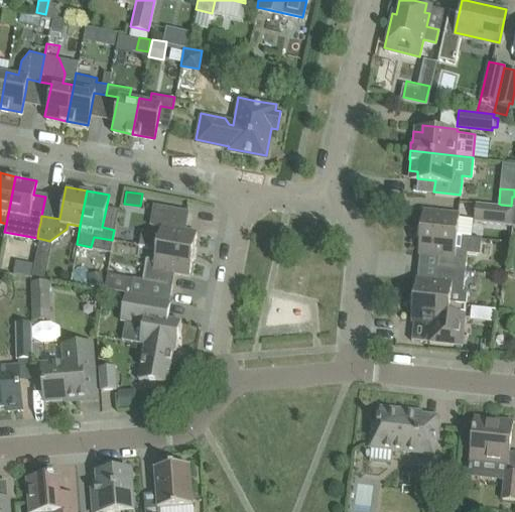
[(511,206),(501,205),(499,204),(475,202),(473,219),(511,224),(513,206),(511,206)]
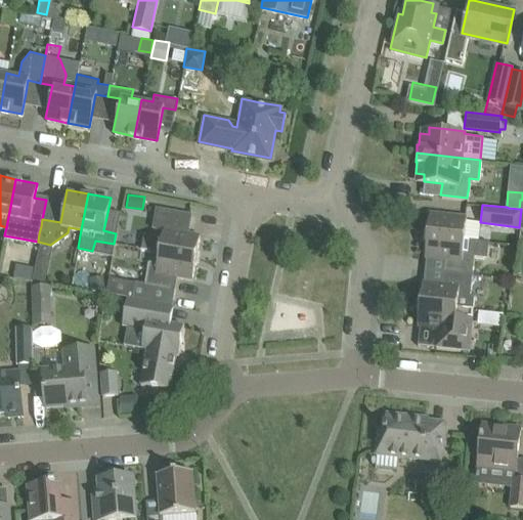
[(190,212),(155,206),(151,226),(155,227),(154,234),(143,232),(140,246),(159,250),(195,256),(199,233),(186,231),(190,212)]
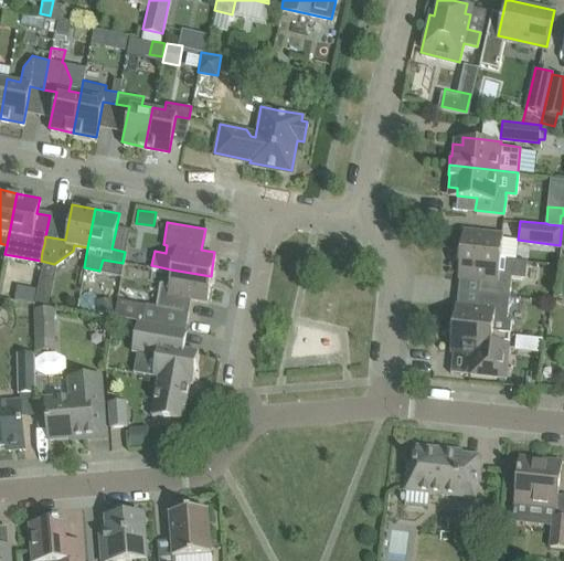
[(502,232),(485,230),(463,228),(459,252),(500,256),(502,232)]
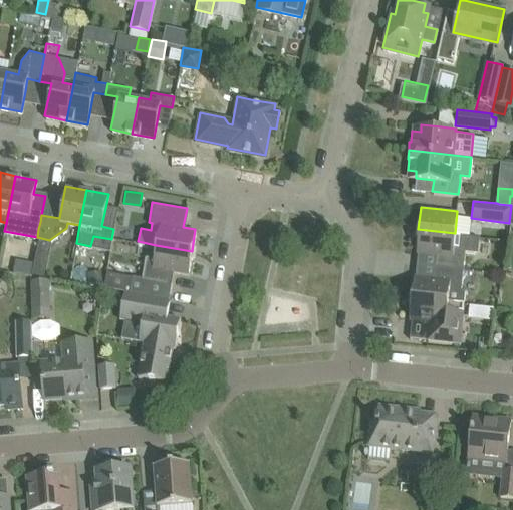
[(479,235),(455,233),(418,229),(416,251),(436,253),(435,265),(463,268),(464,250),(477,251),(479,235)]
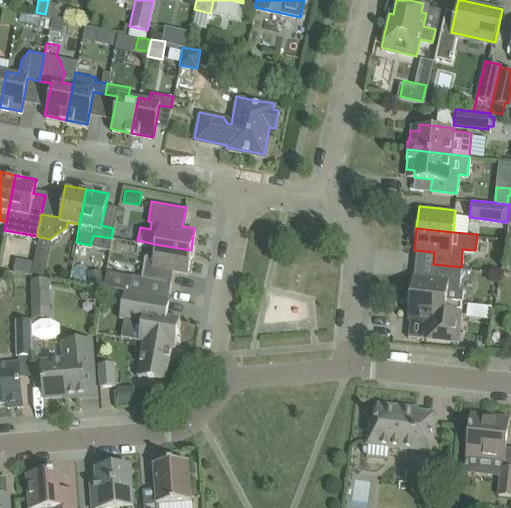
[(187,272),(191,250),(155,244),(153,255),(145,254),(141,275),(131,273),(128,290),(149,294),(167,297),(172,269),(187,272)]
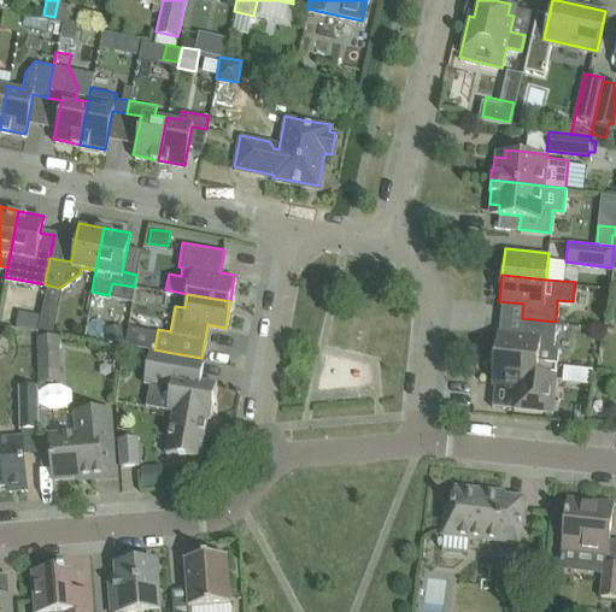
[(552,347),(556,322),(522,318),(520,333),(497,330),(493,355),(556,363),(558,347),(552,347)]
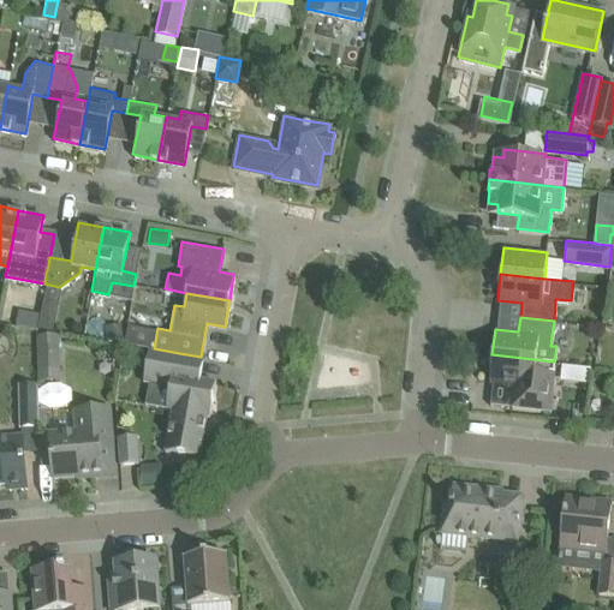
[(120,321),(103,323),(106,339),(123,336),(120,321)]
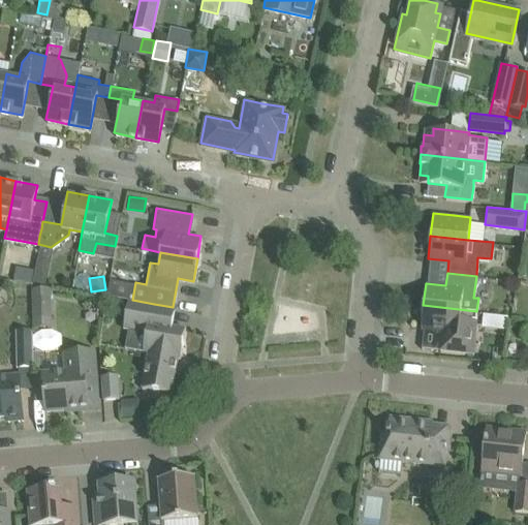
[(51,318),(50,285),(31,286),(32,319),(51,318)]
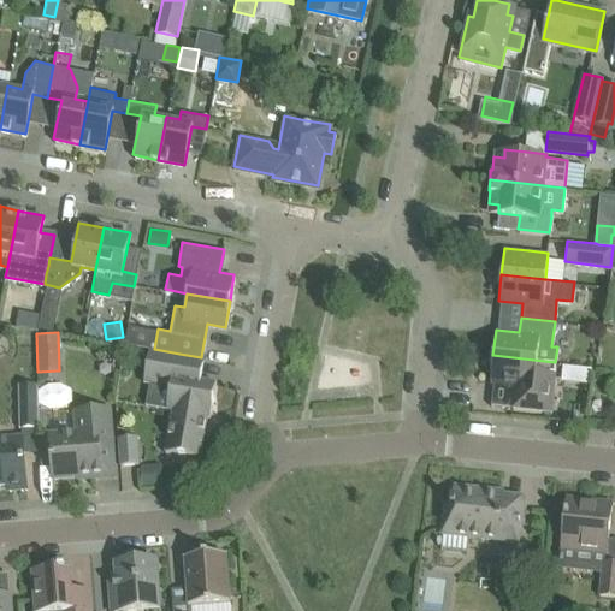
[(208,415),(216,380),(200,378),(203,359),(201,359),(201,357),(179,354),(154,349),(148,349),(143,380),(149,381),(145,404),(171,408),(206,415),(208,415)]
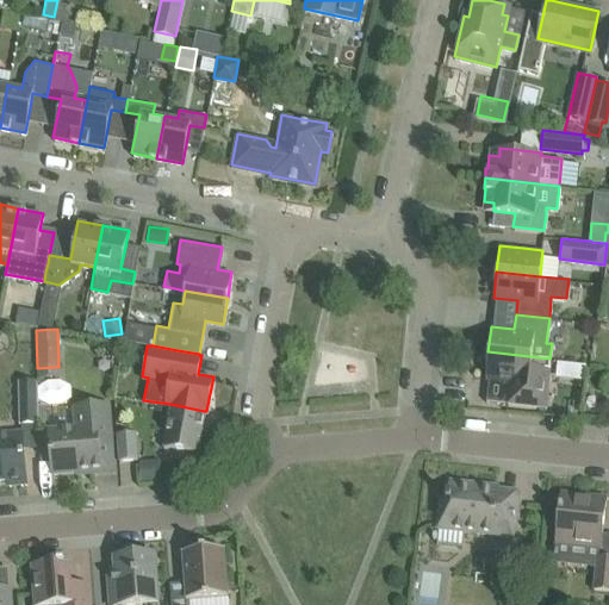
[(547,382),(550,359),(488,351),(485,378),(508,380),(505,401),(545,406),(547,382)]
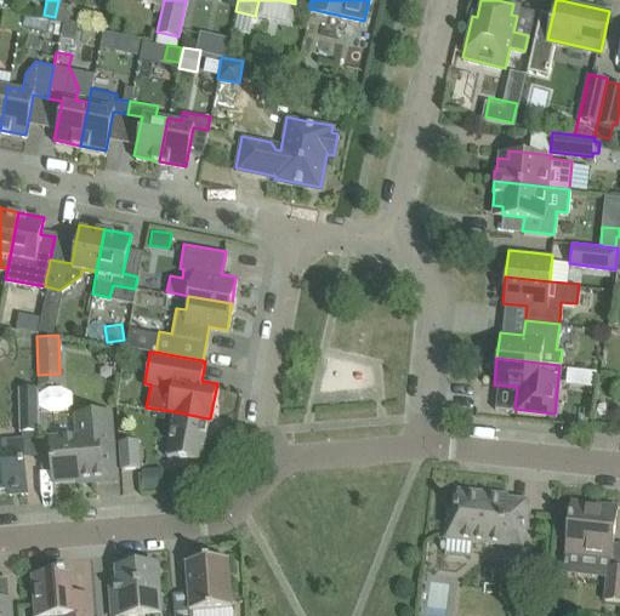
[(566,368),(566,381),(584,381),(584,368),(566,368)]
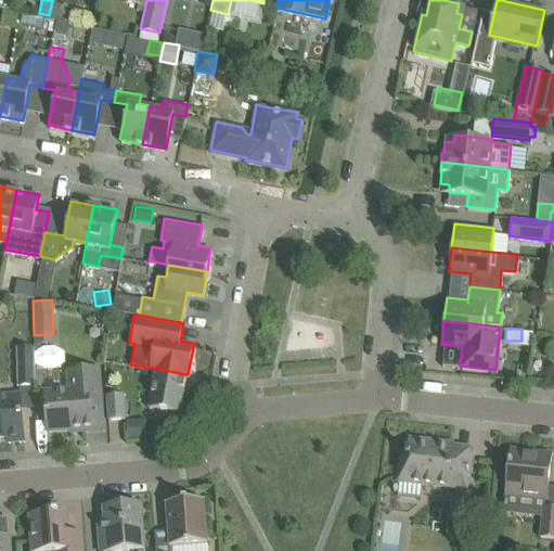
[(92,336),(90,347),(105,349),(107,338),(92,336)]
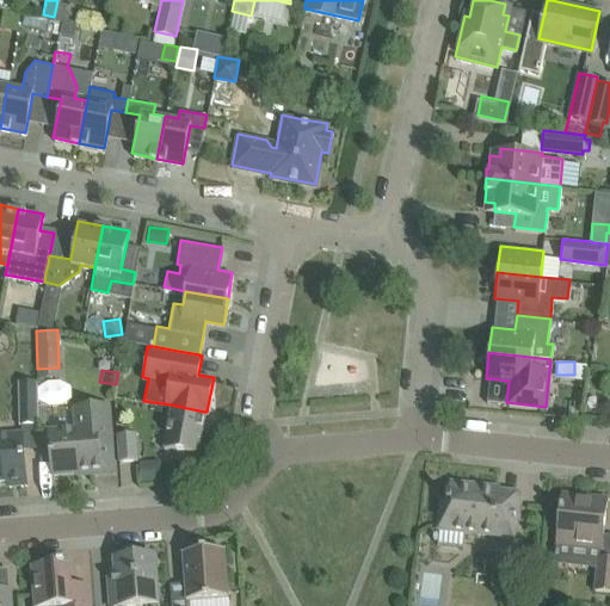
[(18,422),(37,422),(36,379),(17,379),(18,422)]
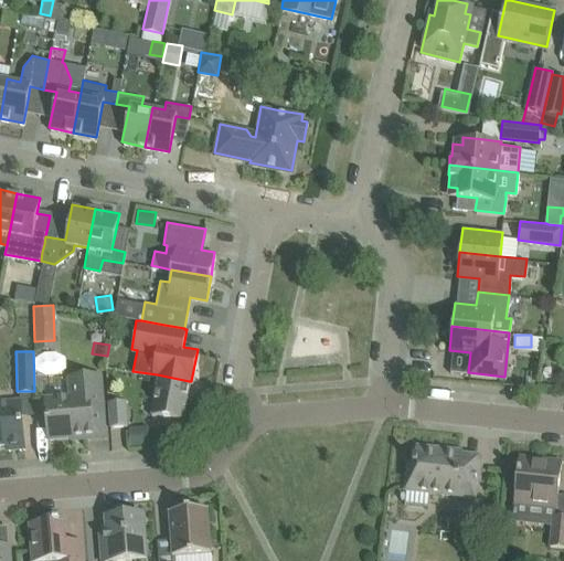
[(103,412),(100,390),(99,372),(73,374),(74,394),(44,397),(48,436),(87,434),(86,414),(103,412)]
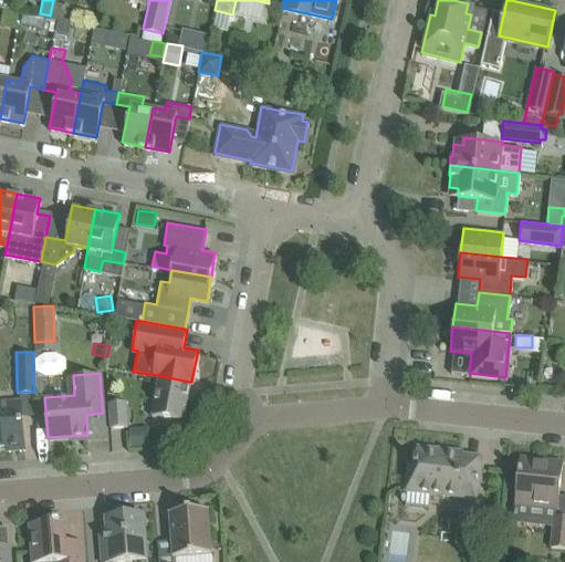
[(182,419),(189,382),(157,375),(155,393),(150,414),(182,419)]
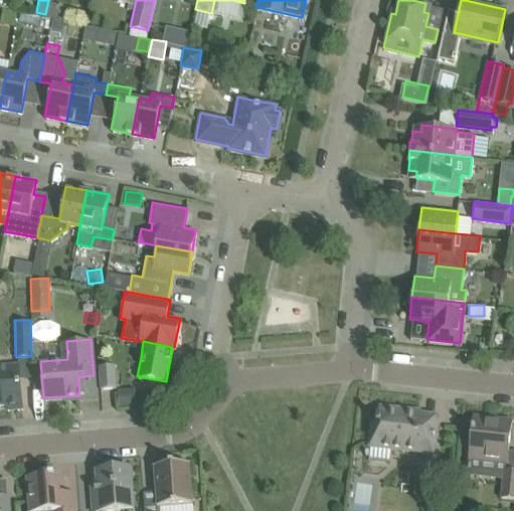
[(0,404),(21,402),(19,382),(18,362),(0,363),(0,404)]
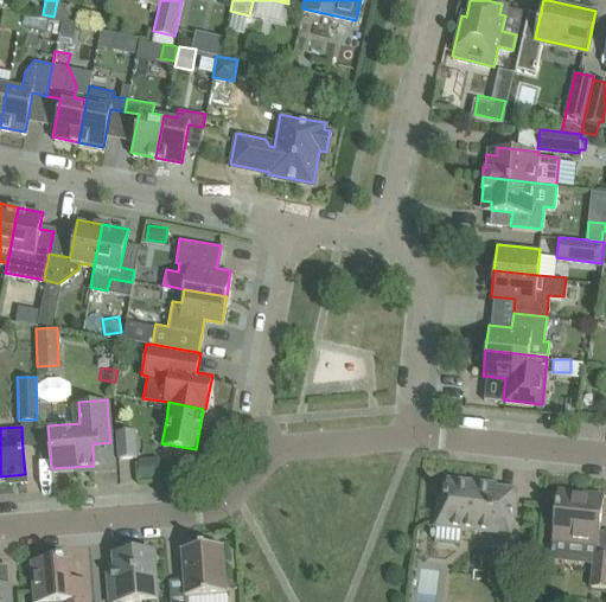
[(136,454),(136,428),(115,428),(115,454),(136,454)]
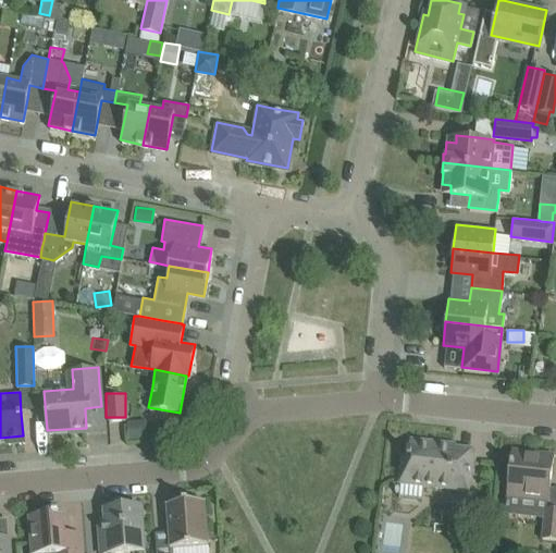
[(146,422),(126,425),(127,439),(147,437),(146,422)]
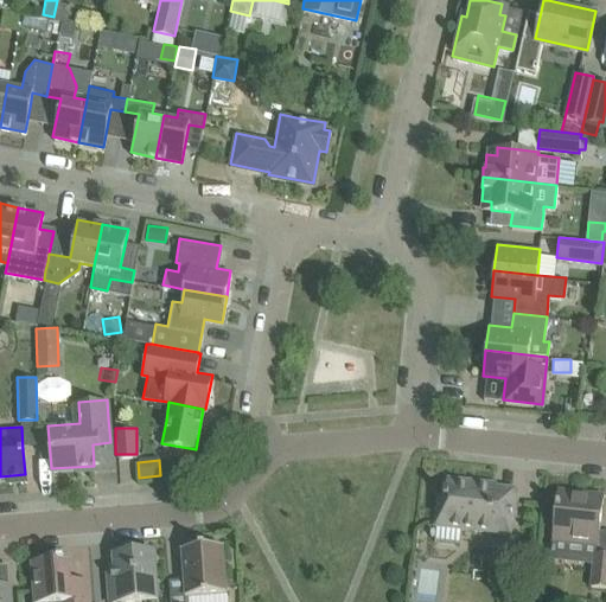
[(95,468),(95,480),(115,478),(114,467),(95,468)]
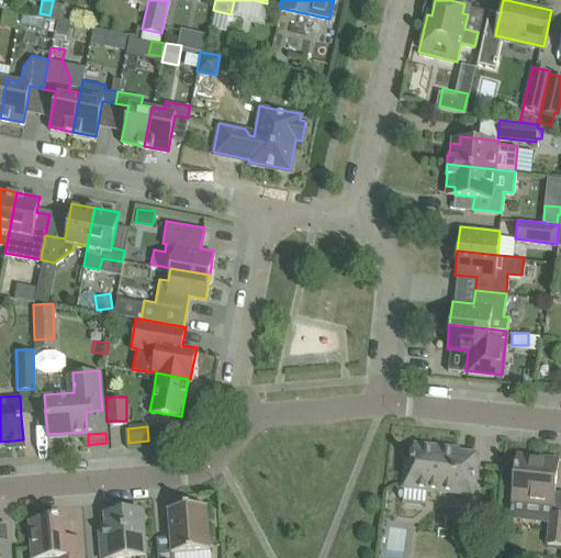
[(472,492),(474,475),(477,453),(434,448),(435,444),(413,442),(411,459),(405,458),(403,486),(472,492)]
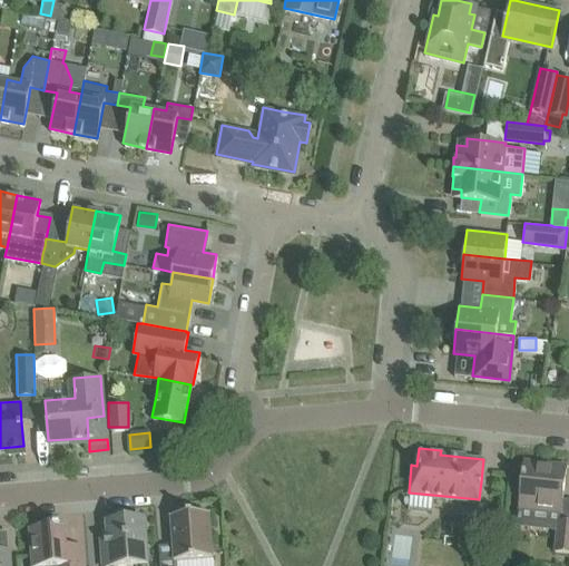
[(560,510),(563,486),(566,465),(523,459),(519,506),(560,510)]
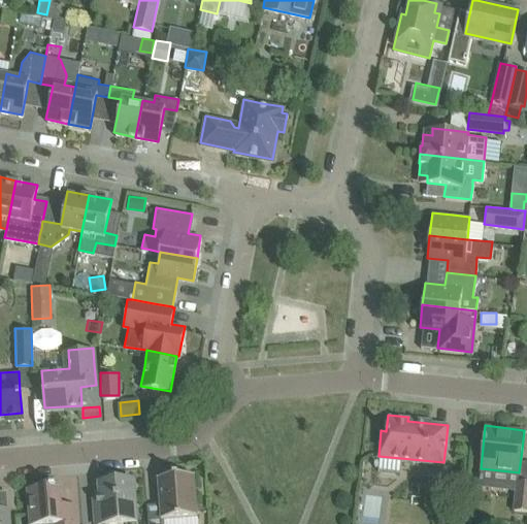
[(161,518),(175,517),(196,515),(193,473),(157,477),(161,518)]
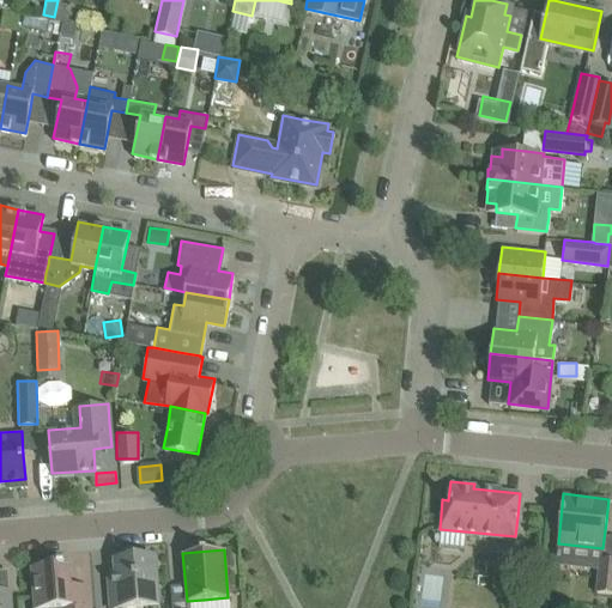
[(158,603),(156,579),(155,555),(114,558),(115,571),(108,571),(109,595),(110,607),(158,603)]
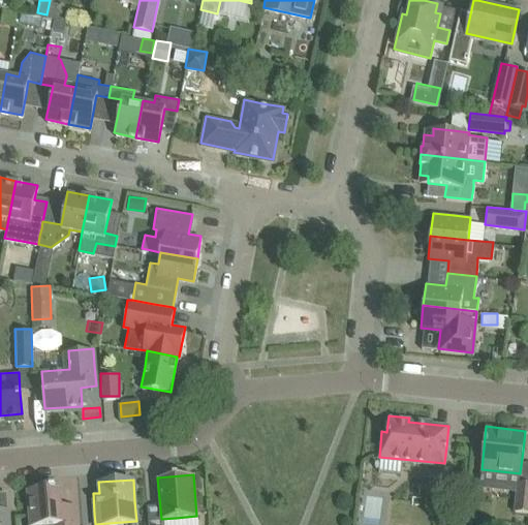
[(527,482),(517,481),(514,510),(527,511),(527,482)]
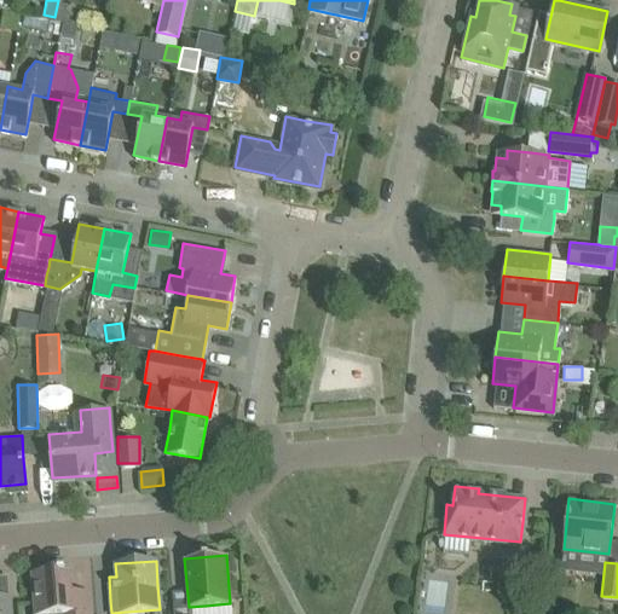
[(59,568),(32,571),(33,595),(34,613),(88,613),(88,612),(87,588),(71,589),(70,578),(61,578),(59,568)]
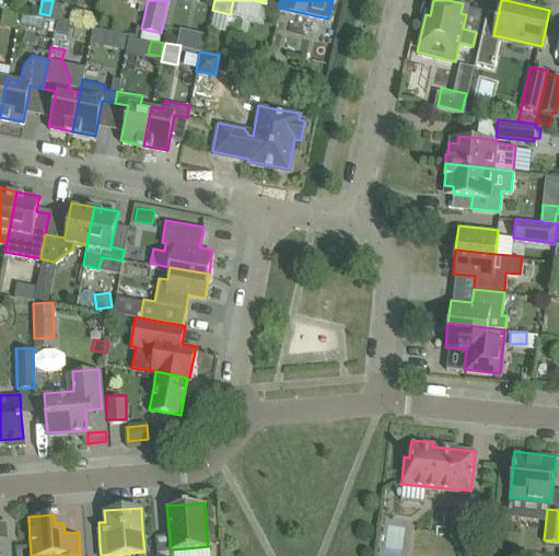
[(0,555),(9,555),(8,539),(0,539),(0,555)]
